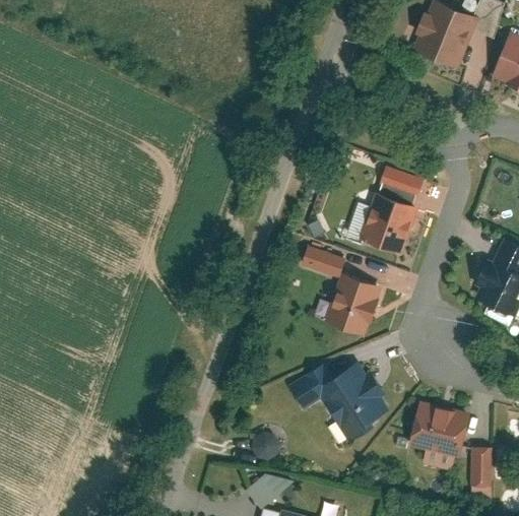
[(449,0),(410,0),(396,36),(445,57),(466,7),(449,0)]
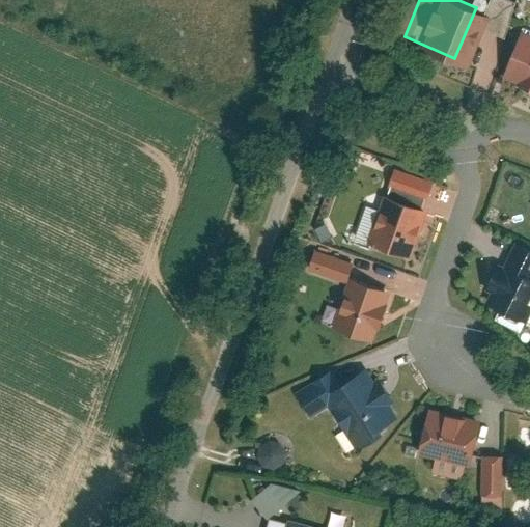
[(490,0),(482,23),(506,31),(515,4),(502,0),(490,0)]
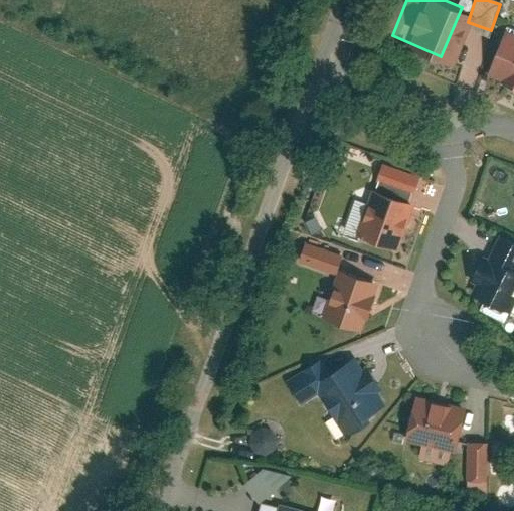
[(513,28),(506,25),(485,75),(513,89),(513,28)]
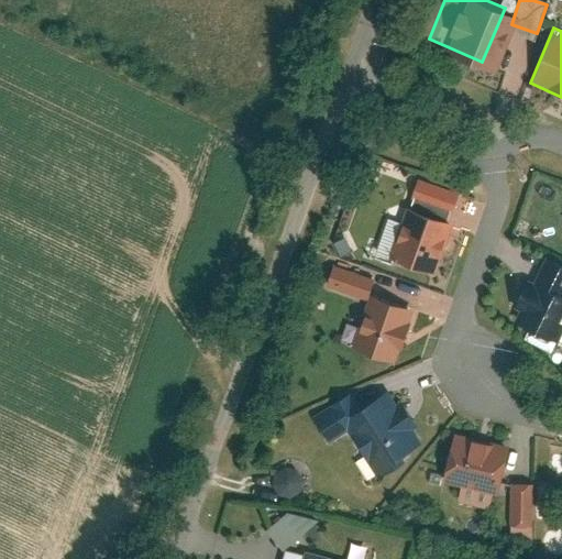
[(385,260),(433,276),(452,227),(403,209),(385,260)]
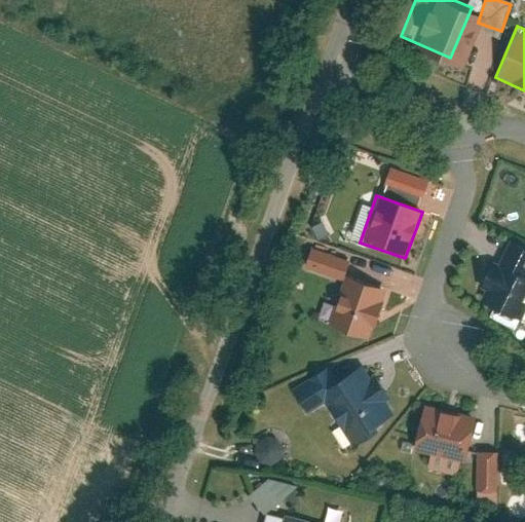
[(465,289),(507,307),(513,294),(524,299),(524,265),(521,263),(524,255),(524,245),(492,230),(465,289)]
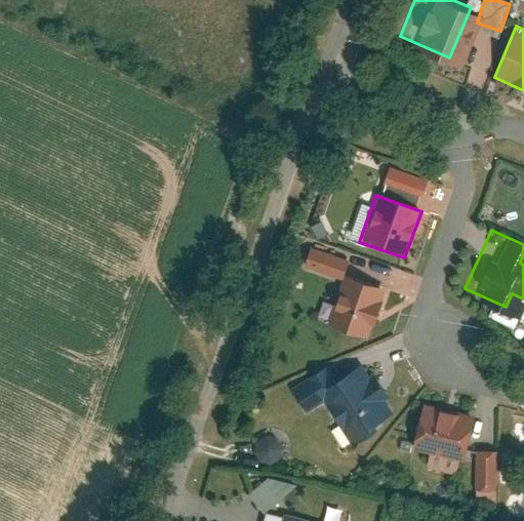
[(308,249),(300,270),(340,282),(347,262),(308,249)]
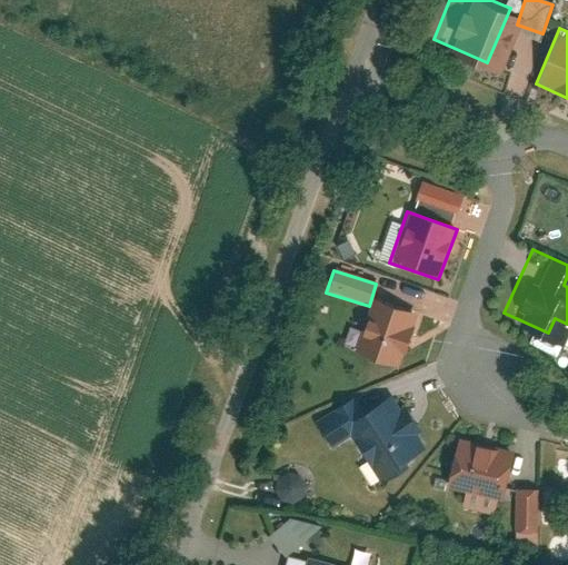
[(357,354),(407,368),(422,315),(374,300),(357,354)]
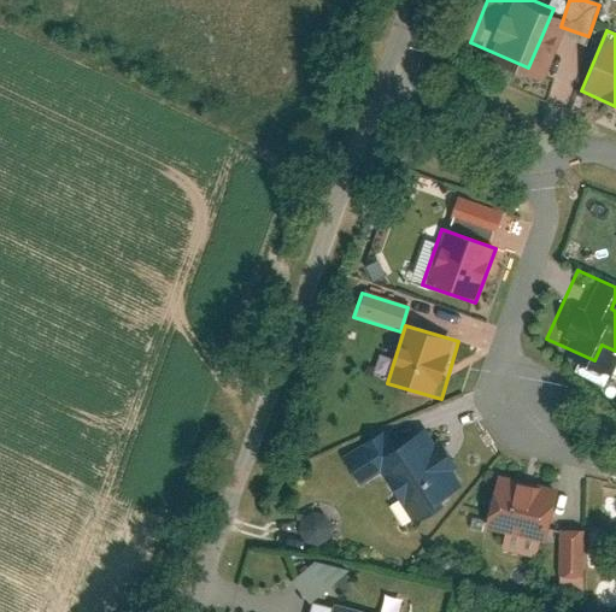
[(432,487),(451,476),(441,462),(449,458),(430,427),(423,430),(416,417),(386,434),(376,419),(332,445),(350,476),(371,463),(403,516),(438,495),(432,487)]
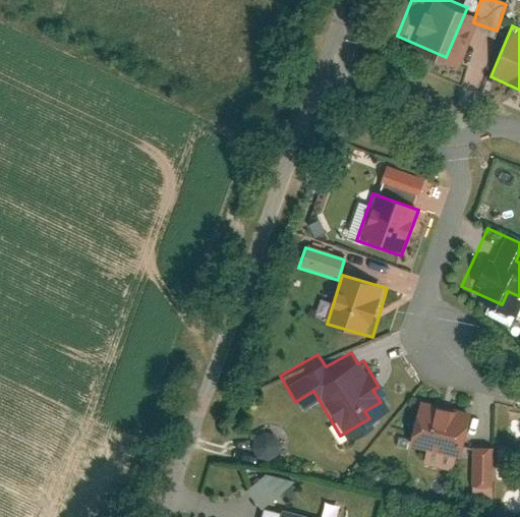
[(473,412),(421,401),(411,447),(463,458),(473,412)]
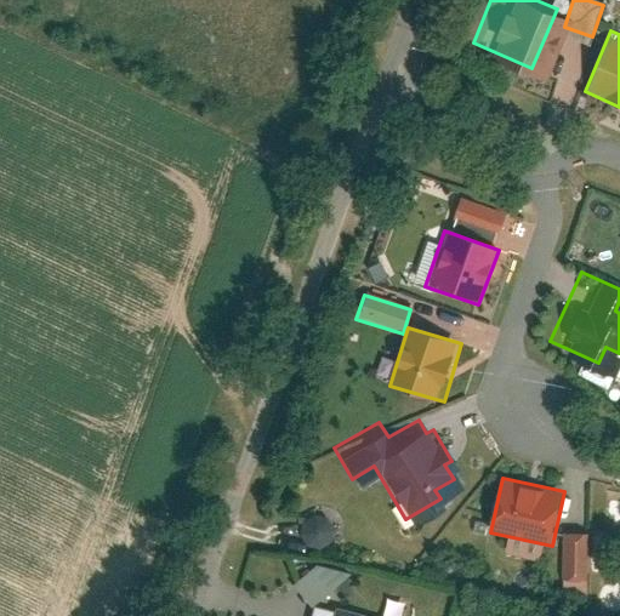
[(314,519),(306,547),(326,553),(335,525),(314,519)]
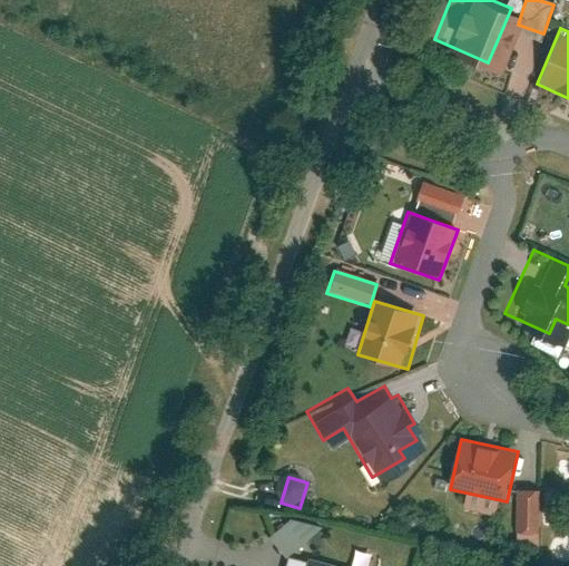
[(516,549),(539,549),(539,493),(516,493),(516,549)]
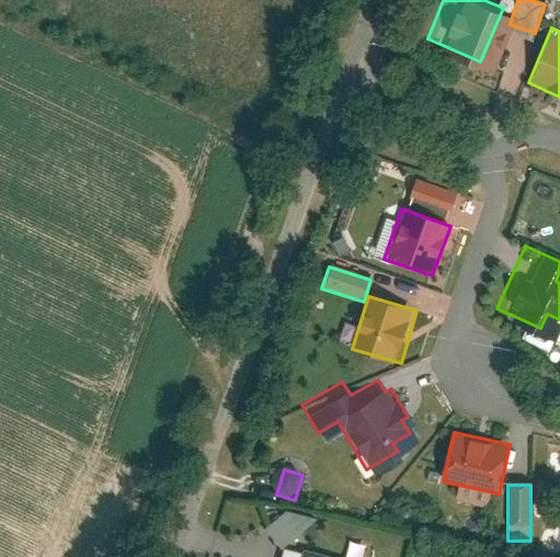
[(288,508),(262,533),(281,553),(307,527),(288,508)]
